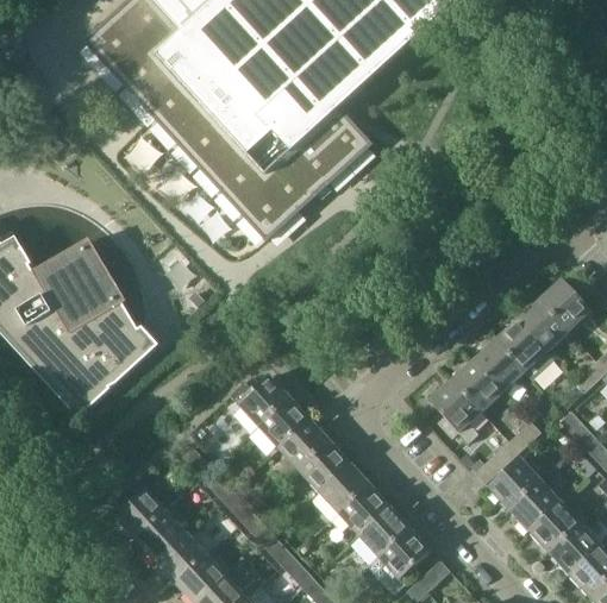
[(118,8),(85,39),(151,112),(264,237),(298,206),(299,208),(314,194),(313,193),(352,156),(368,142),(350,123),(338,110),(337,107),(344,101),(455,0),(124,0),(117,7),(118,8)]
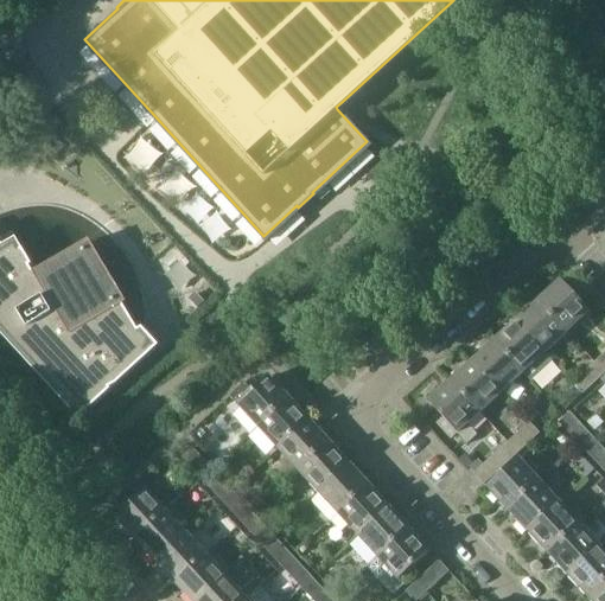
[(13,238),(11,240),(0,247),(0,325),(2,328),(0,330),(0,331),(10,326),(26,355),(24,357),(25,358),(34,352),(51,382),(49,383),(49,384),(58,379),(76,409),(80,413),(109,387),(108,385),(114,382),(157,343),(140,324),(137,326),(121,301),(125,300),(87,236),(31,268),(27,262),(30,261),(20,244),(18,245),(13,238)]
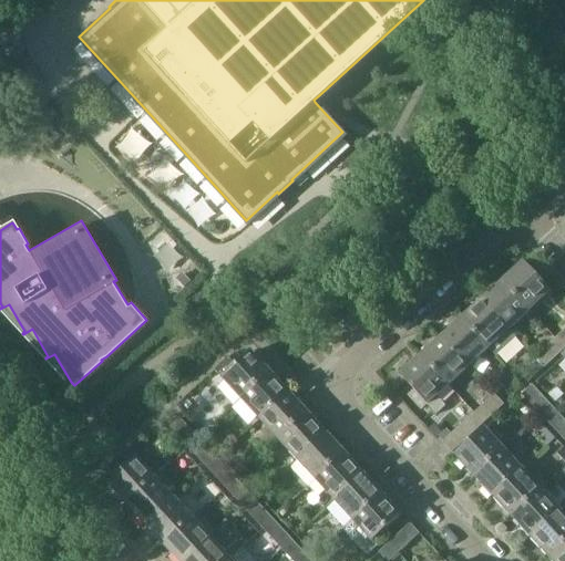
[(522,259),(501,277),(527,305),(547,287),(522,259)]
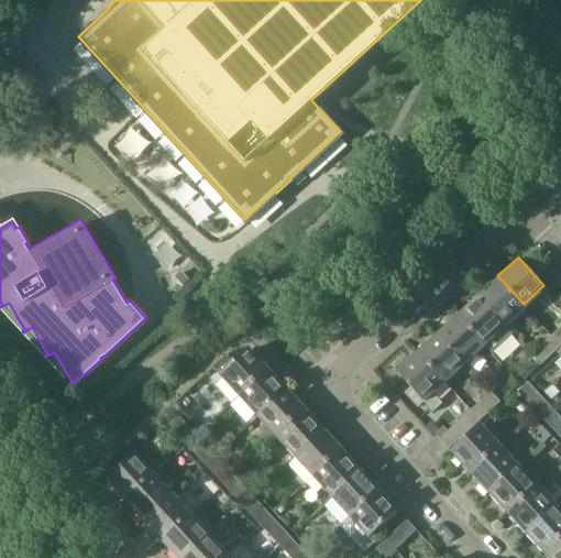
[(179,267),(174,273),(182,281),(187,275),(179,267)]
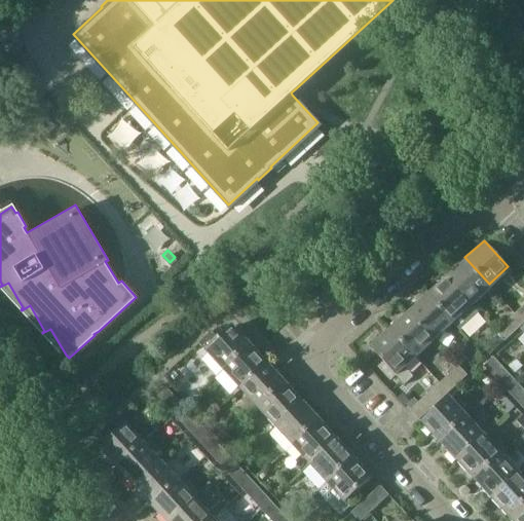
[(489,284),(464,257),(446,274),(471,301),(489,284)]
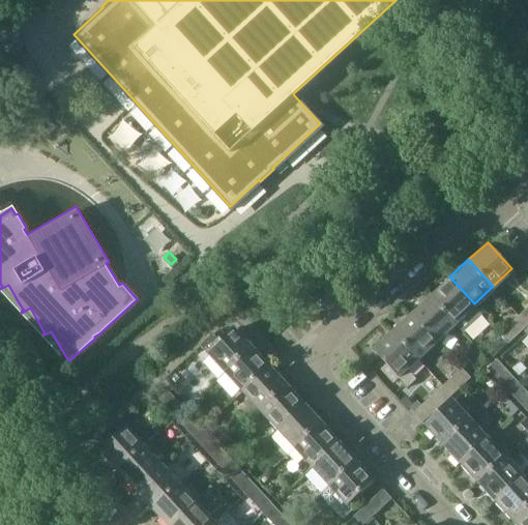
[(474,303),(449,276),(430,294),(455,321),(462,329),(480,312),(474,303)]
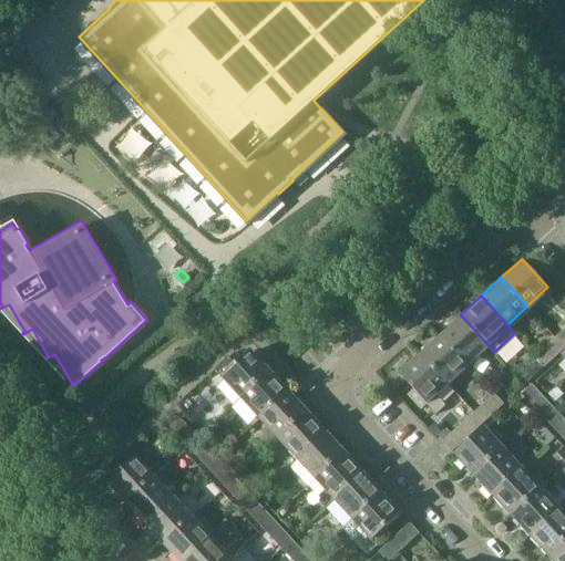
[(486,343),(460,314),(440,333),(466,362),(486,343)]
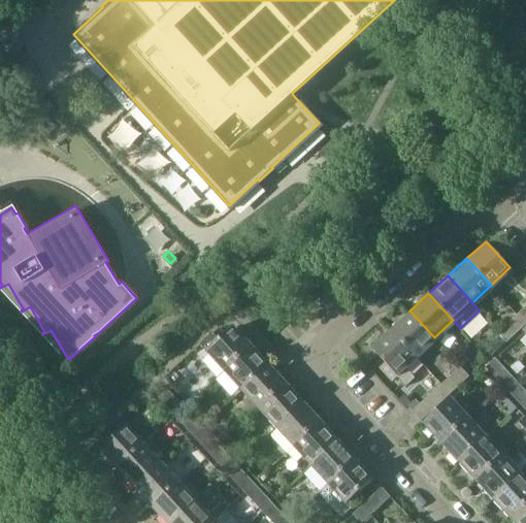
[(523,321),(525,318),(525,301),(515,312),(523,321)]
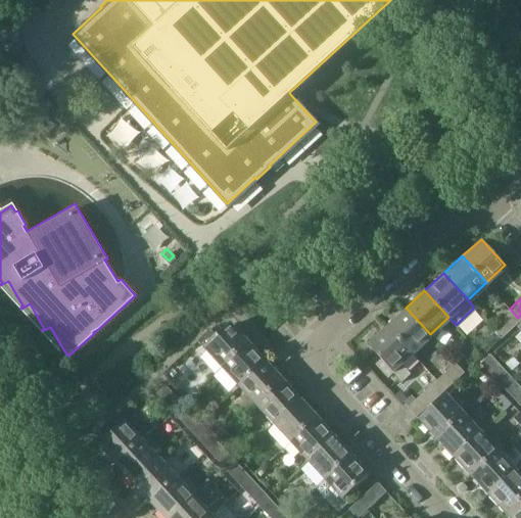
[(430,334),(406,308),(387,325),(412,351),(430,334)]
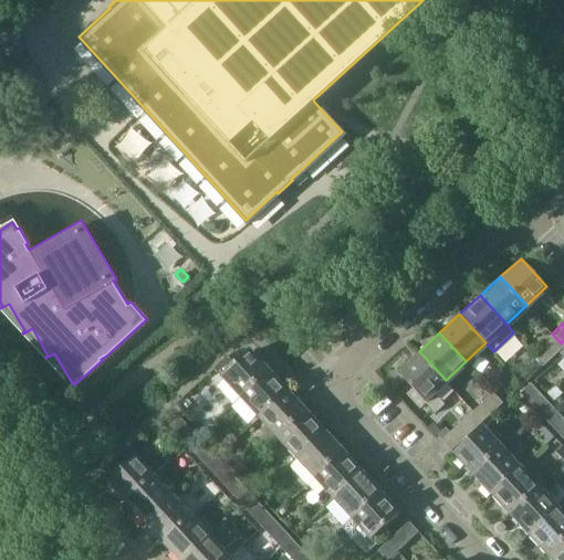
[(551,354),(561,344),(552,334),(542,344),(551,354)]
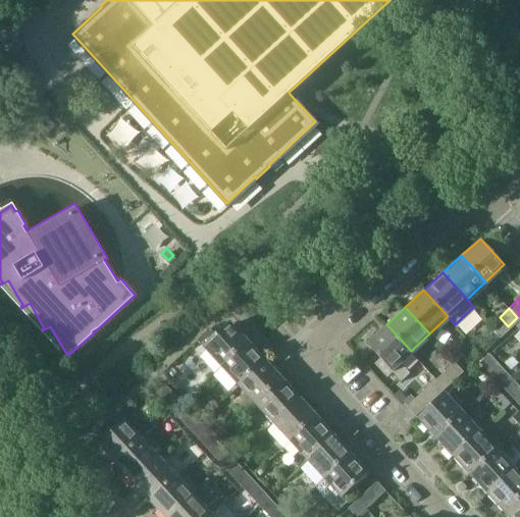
[(499,333),(508,326),(500,317),(490,325),(499,333)]
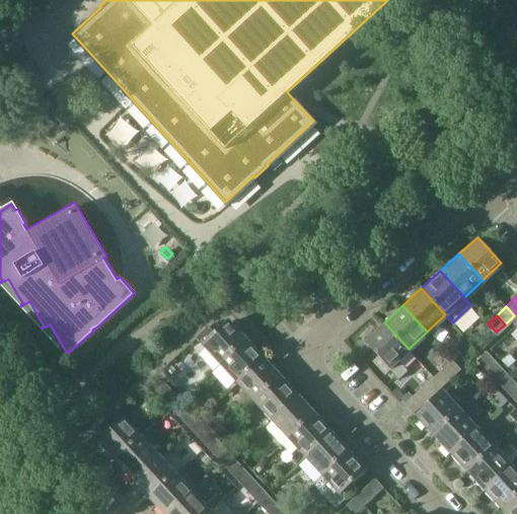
[(207,323),(195,336),(219,361),(245,338),(228,318),(214,332),(207,323)]
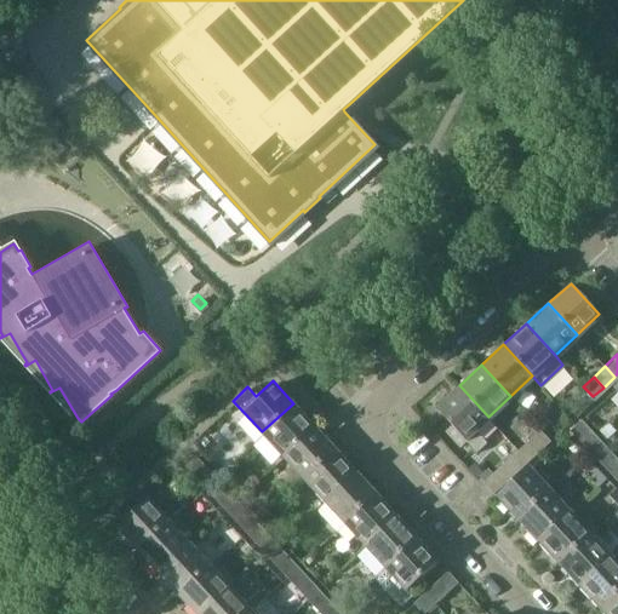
[(488,417),(459,385),(436,406),(475,447),(485,439),(475,429),(488,417)]
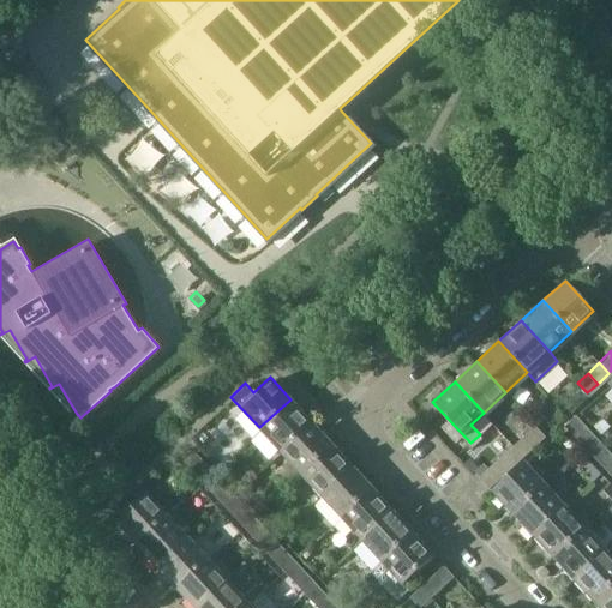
[(291,399),(259,427),(280,450),(310,421),(291,399)]
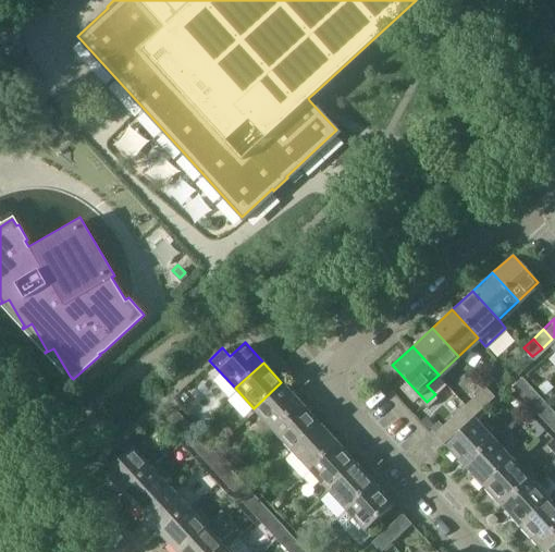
[(513,384),(521,394),(530,385),(521,376),(513,384)]
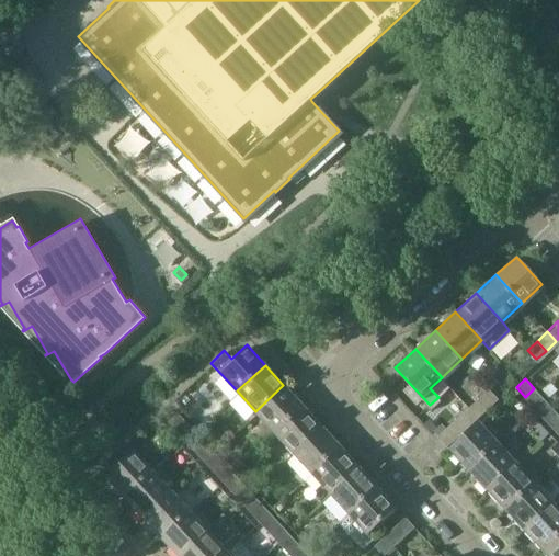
[(283,385),(255,411),(273,431),(301,405),(283,385)]
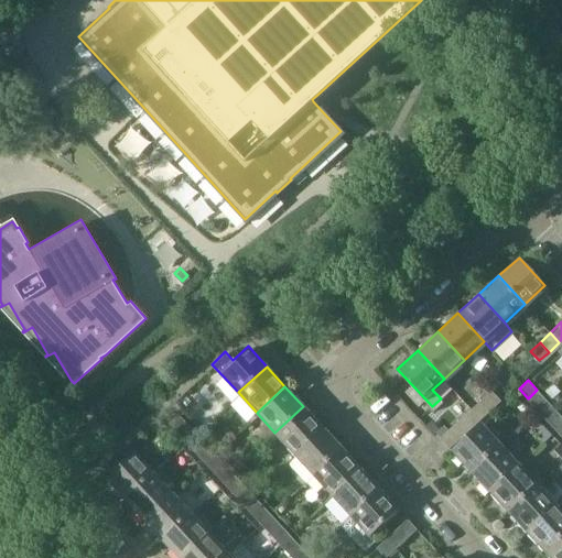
[(489,387),(481,397),(488,406),(498,397),(489,387)]
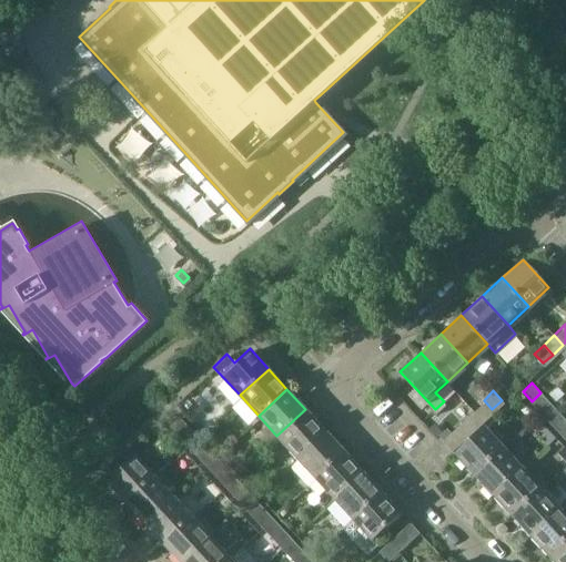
[(542,411),(551,402),(541,392),(532,401),(542,411)]
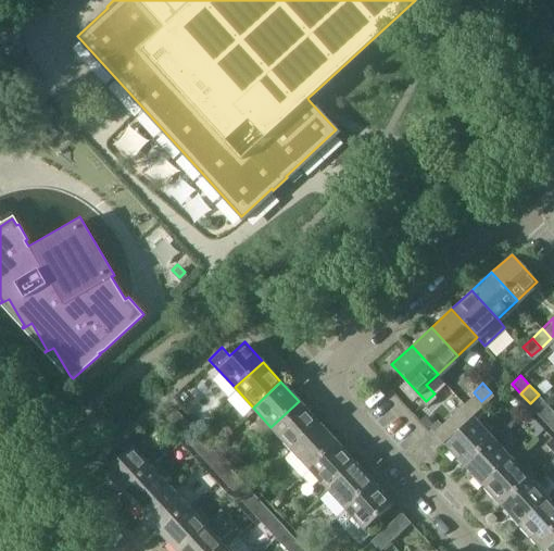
[(471,411),(481,401),(474,392),(463,402),(471,411)]
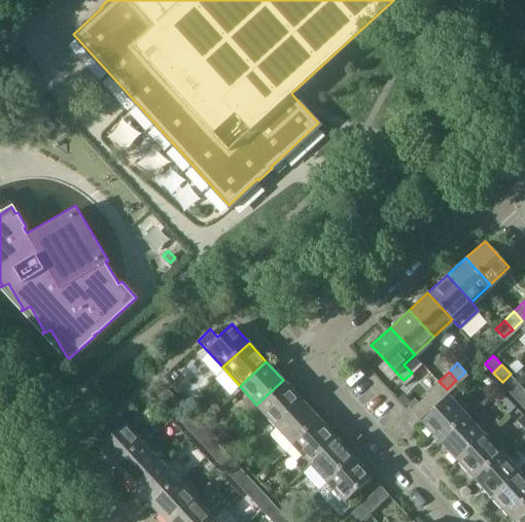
[(511,391),(519,383),(511,374),(502,382),(511,391)]
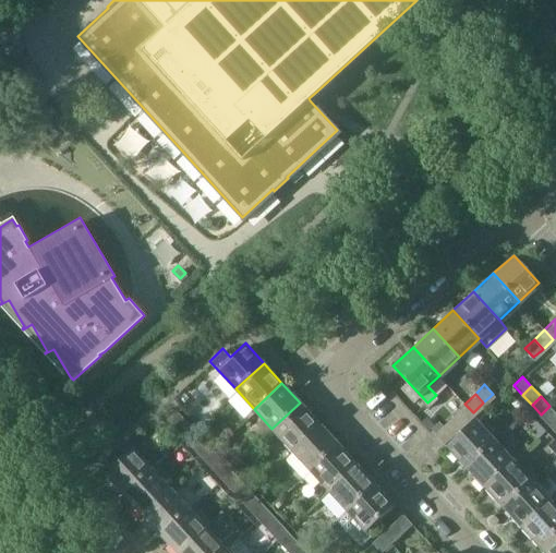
[(300,403),(272,429),(290,448),(318,422),(300,403)]
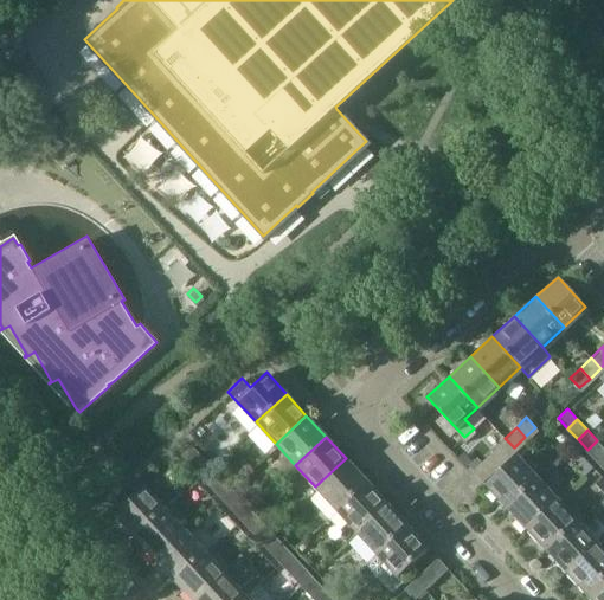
[(481,478),(514,447),(505,438),(481,459),(473,468),(471,469),(481,478)]
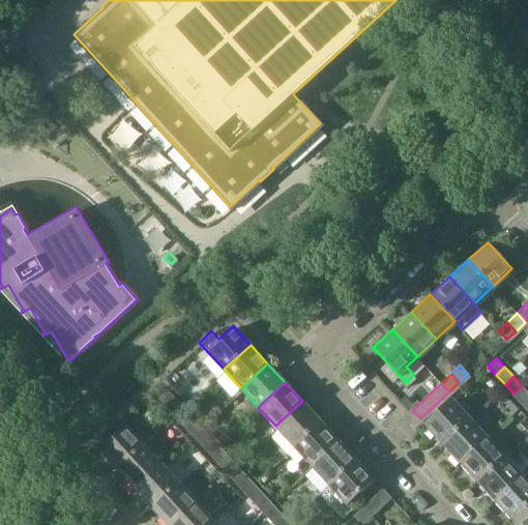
[(522,403),(527,397),(527,391),(522,385),(514,394),(522,403)]
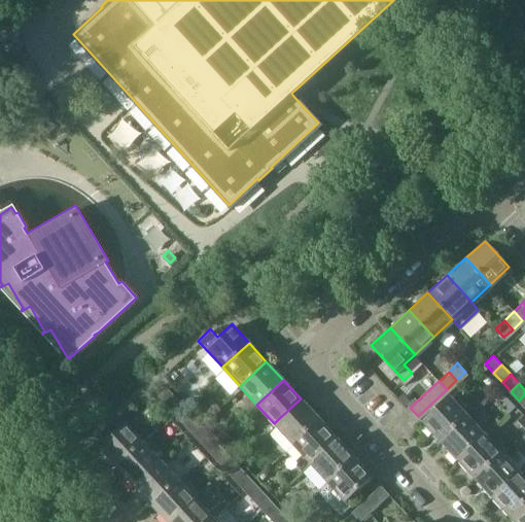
[(174,394),(165,385),(155,393),(165,403),(174,394)]
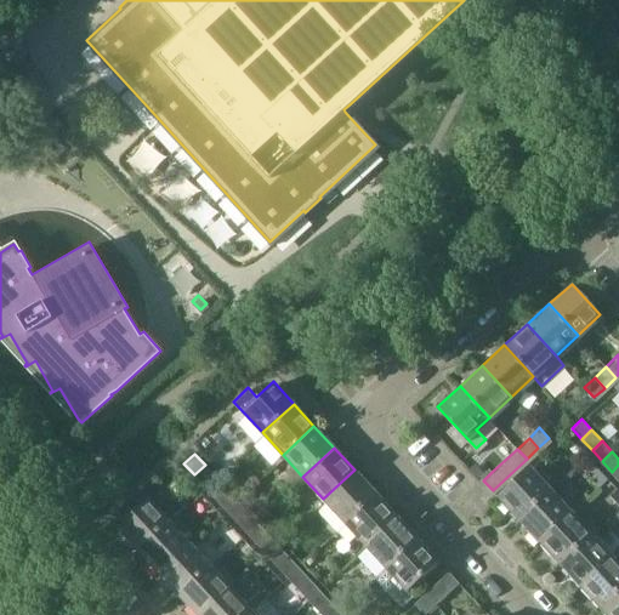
[(204,487),(215,477),(205,465),(194,474),(204,487)]
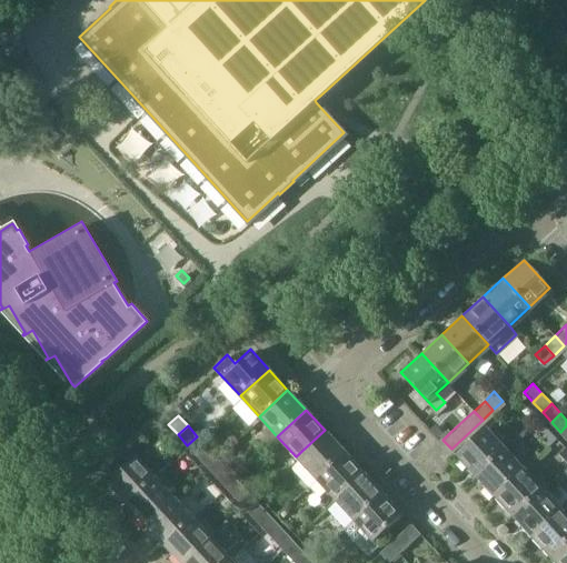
[(446,425),(438,433),(444,439),(451,431),(446,425)]
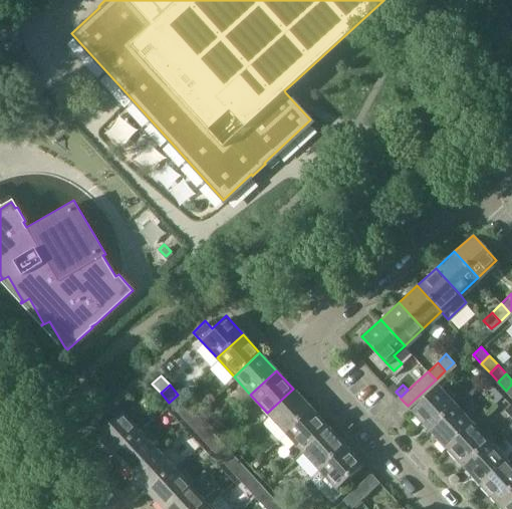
[(438,386),(411,410),(428,429),(455,404),(438,386)]
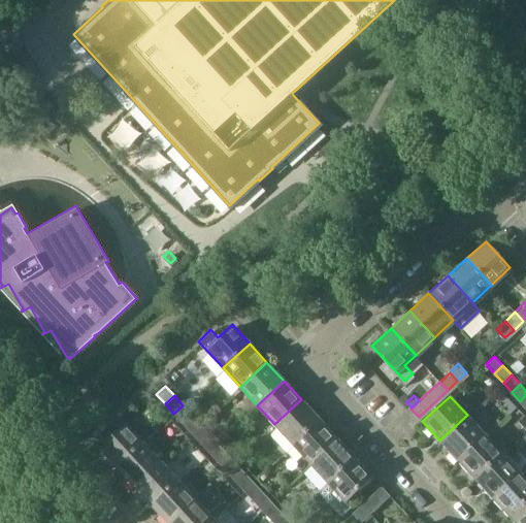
[(301,399),(274,424),(292,444),(319,419),(301,399)]
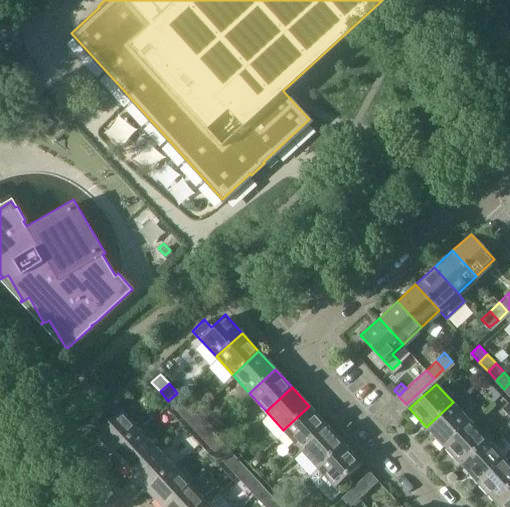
[(185,401),(177,393),(168,401),(176,409),(185,401)]
